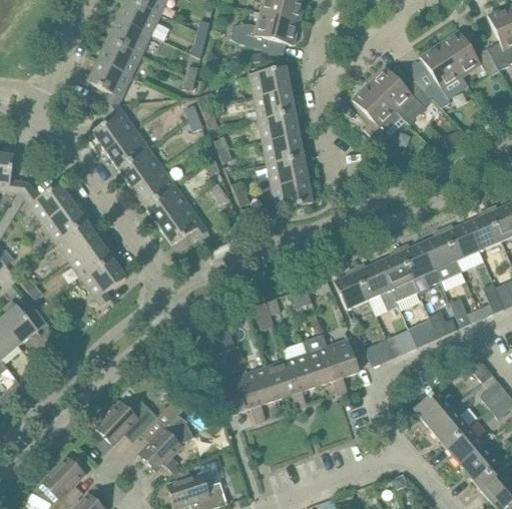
[(126,0),(117,18),(151,34),(160,13),(133,0),(126,0)]
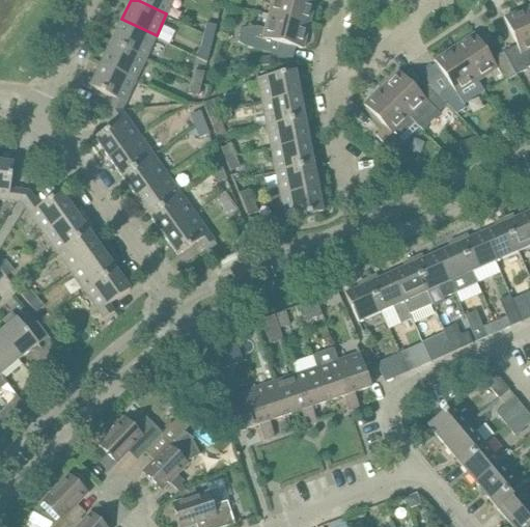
[(138,0),(166,14),(172,0),(138,0)]
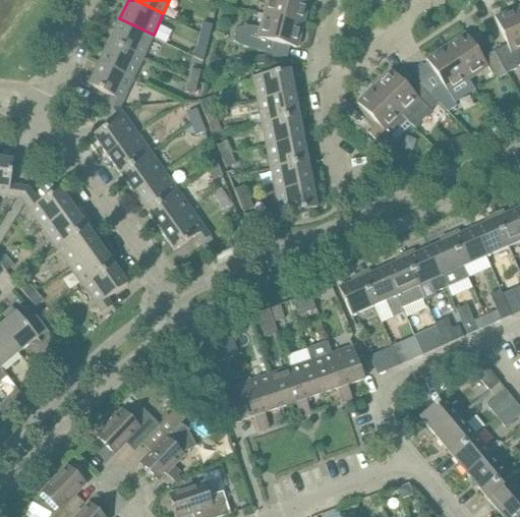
[(268,0),(265,11),(303,21),(308,0),(268,0)]
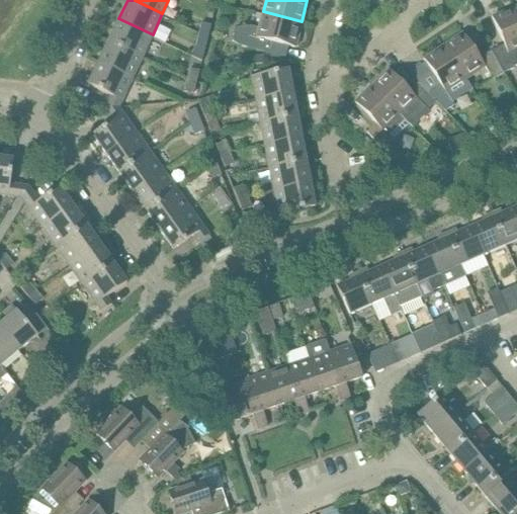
[(505,41),(492,47),(504,70),(516,64),(516,10),(514,4),(493,14),(505,41)]
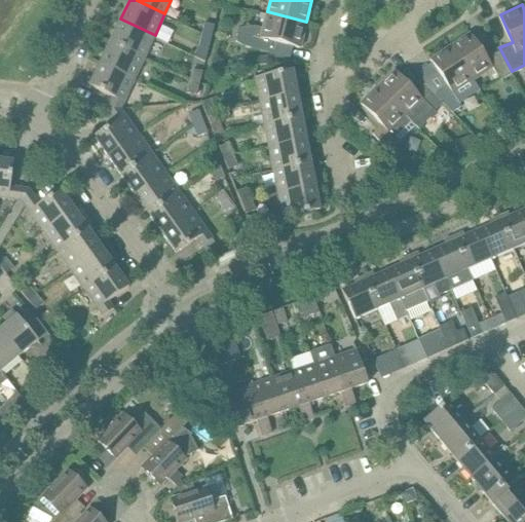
[(236,38),(242,43),(248,44),(268,49),(271,37),(300,45),(306,22),(267,11),(263,26),(256,24),(239,25),(236,38)]
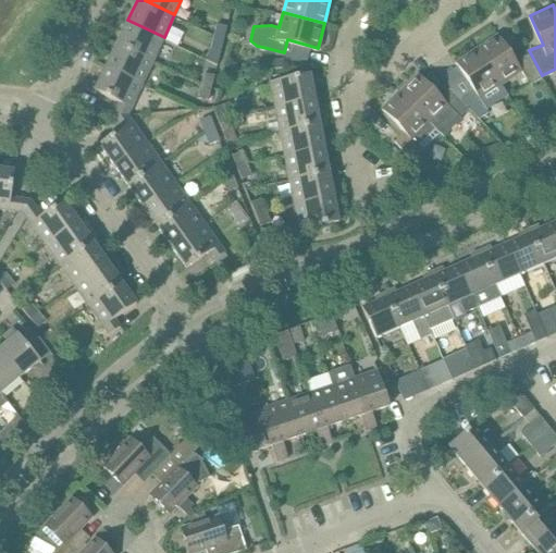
[(164,37),(127,20),(116,42),(153,59),(164,37)]
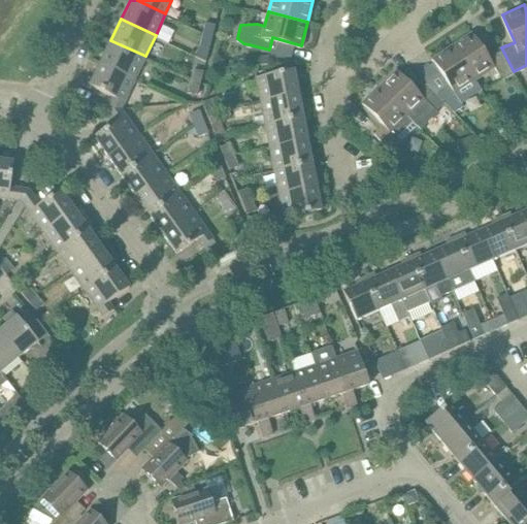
[(206,20),(203,31),(200,43),(209,45),(216,23),(206,20)]
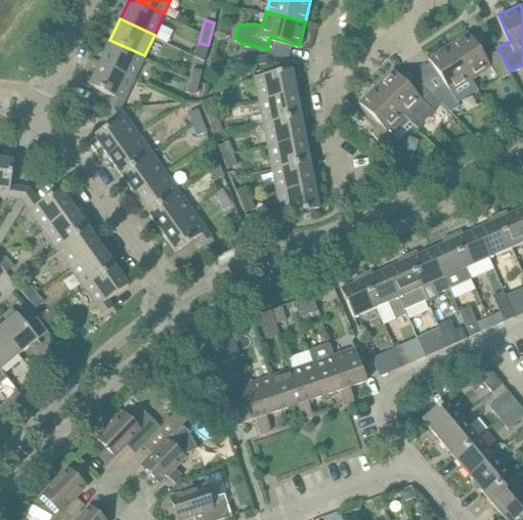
[(469,30),(449,43),(471,77),(491,65),(499,77),(510,71),(497,47),(486,55),(469,30)]
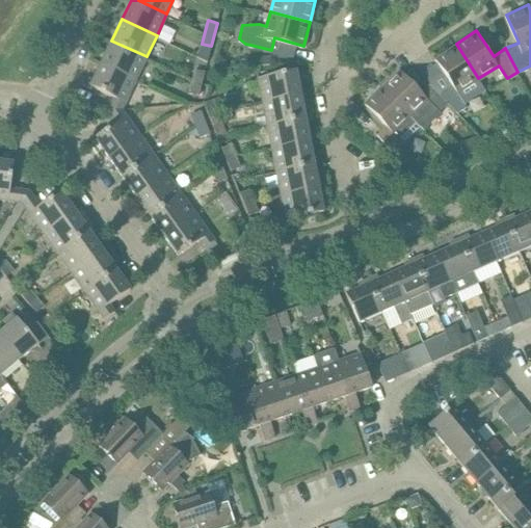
[(111,41),(101,61),(136,78),(147,56),(111,41)]
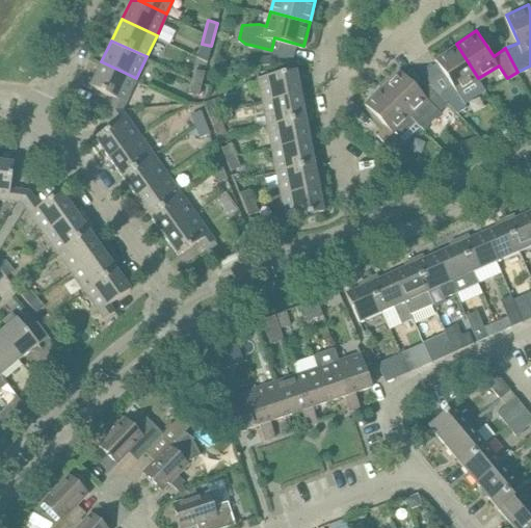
[(478,78),(456,44),(435,57),(452,83),(440,91),(448,101),(458,111),(468,105),(458,91),(478,78)]
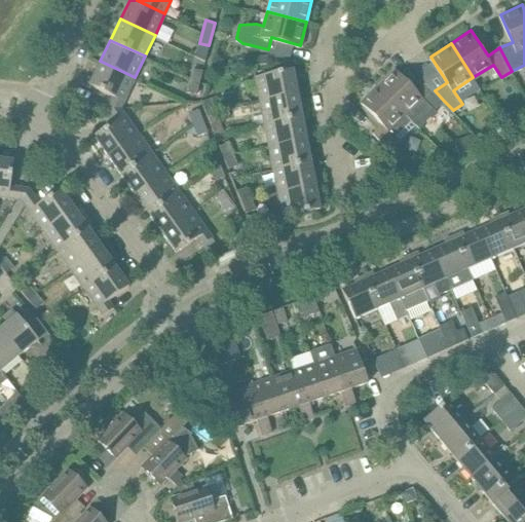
[(121,106),(135,77),(100,61),(89,82),(113,94),(107,107),(121,106)]
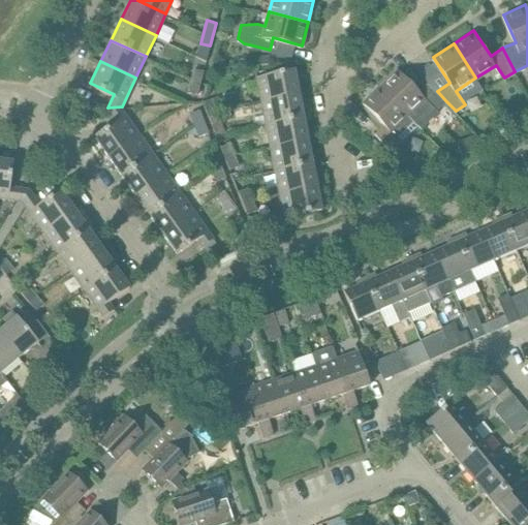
[(195,66),(192,78),(189,90),(198,92),(205,69),(195,66)]
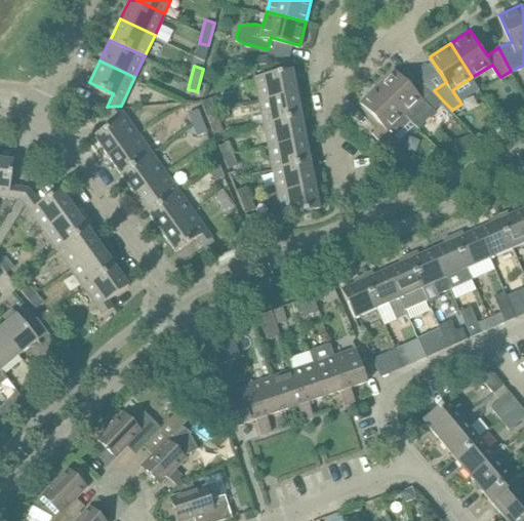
[(395,67),(377,84),(406,113),(422,96),(434,108),(442,99),(434,90),(425,80),(416,89),(395,67)]
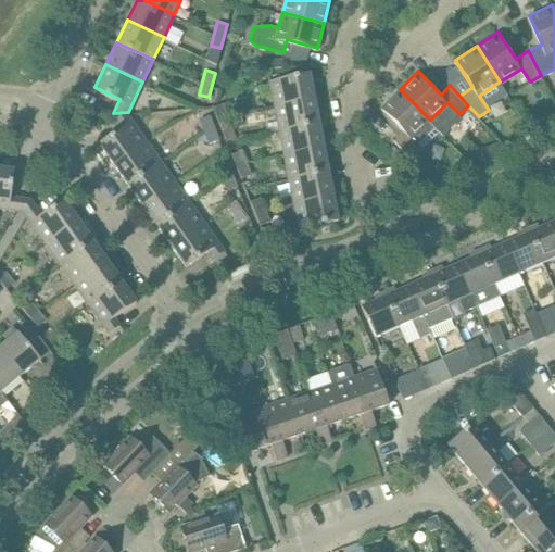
[(275,104),(315,97),(311,72),(289,75),(270,79),(275,104)]
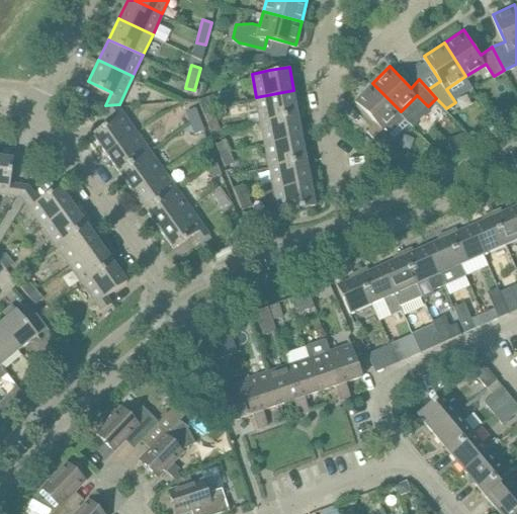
[(409,120),(401,111),(372,83),(355,99),(376,120),(367,129),(385,148),(395,139),(393,137),(409,120)]
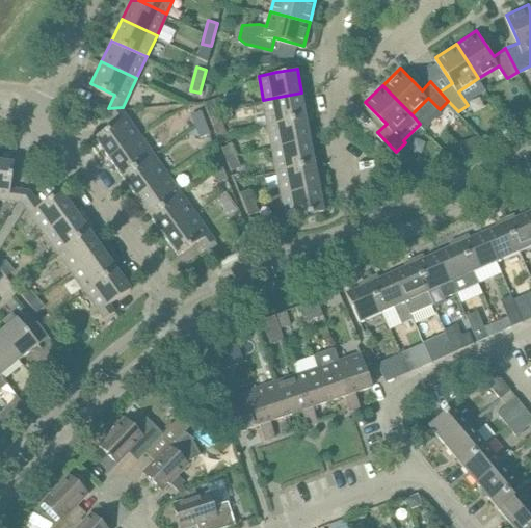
[(268,123),(307,115),(301,93),(263,100),(268,123)]
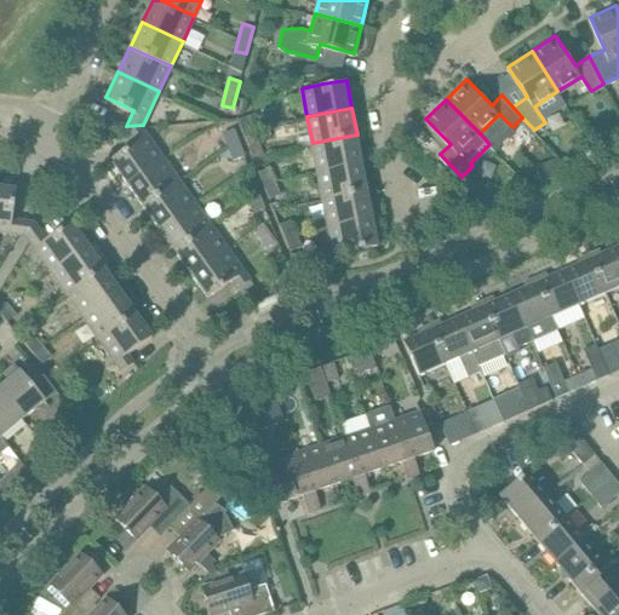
[(259,139),(254,126),(248,113),(238,118),(248,144),(259,139)]
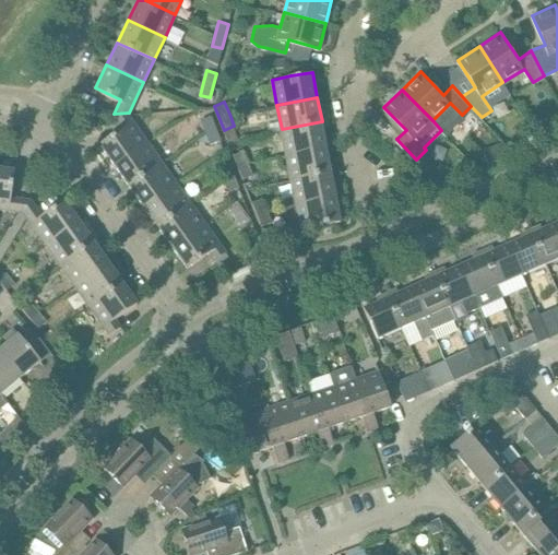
[(149,140),(129,113),(114,114),(122,127),(101,142),(115,164),(149,140)]
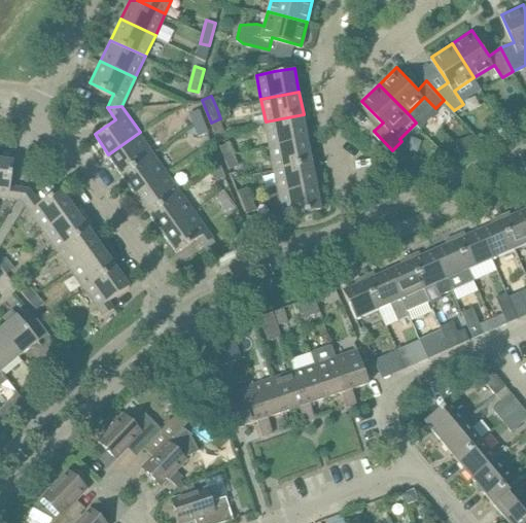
[(189,111),(195,123),(199,134),(208,130),(199,107),(189,111)]
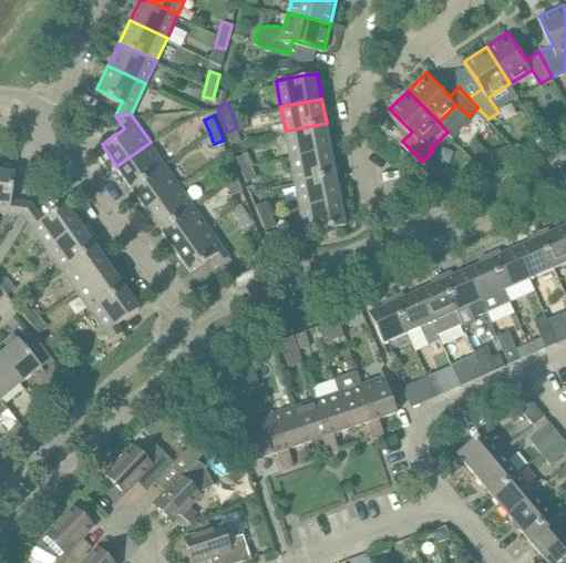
[(290,155),(331,147),(327,123),(286,131),(290,155)]
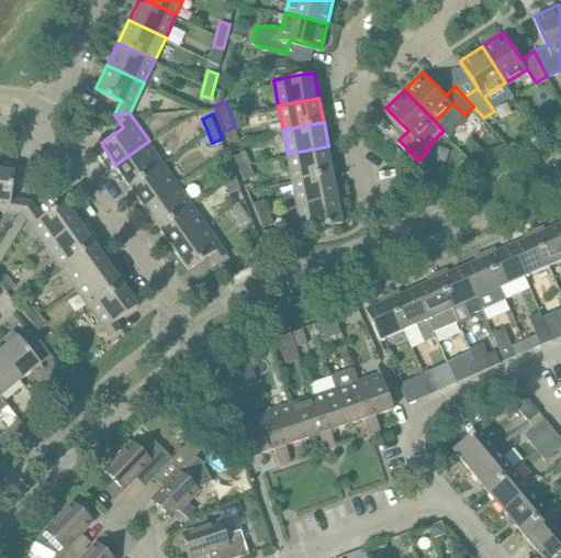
[(524,137),(512,143),(516,152),(517,155),(529,149),(528,147),(524,137)]
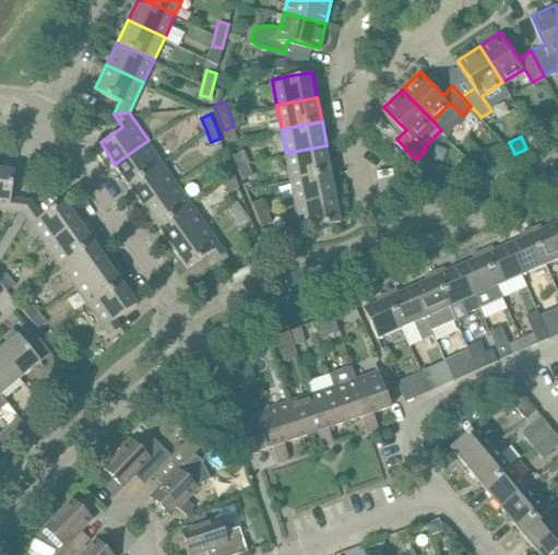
[(163,161),(149,140),(115,164),(130,184),(163,161)]
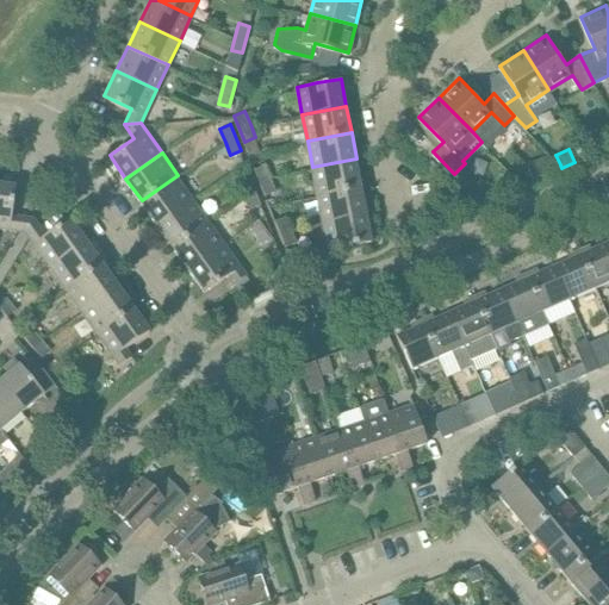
[(318,194),(361,186),(356,158),(312,167),(318,194)]
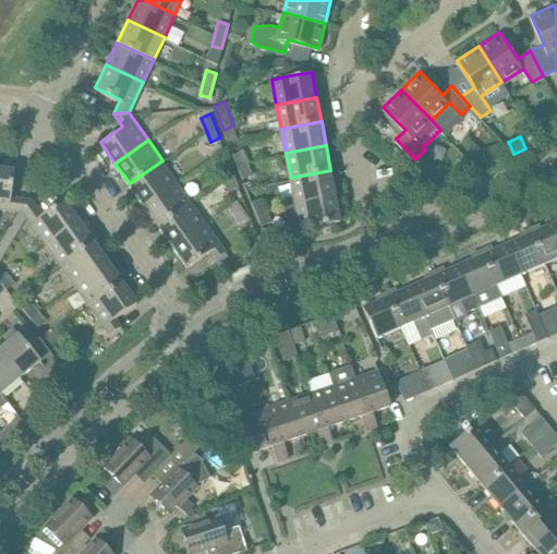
[(252,172),(247,160),(242,148),(233,153),(242,177),(252,172)]
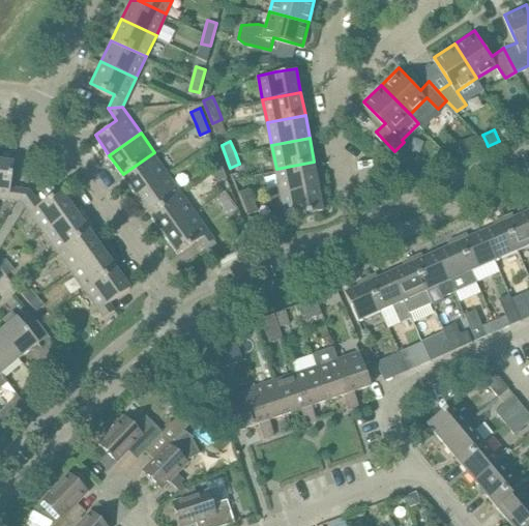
[(123,174),(137,194),(168,172),(154,152),(123,174)]
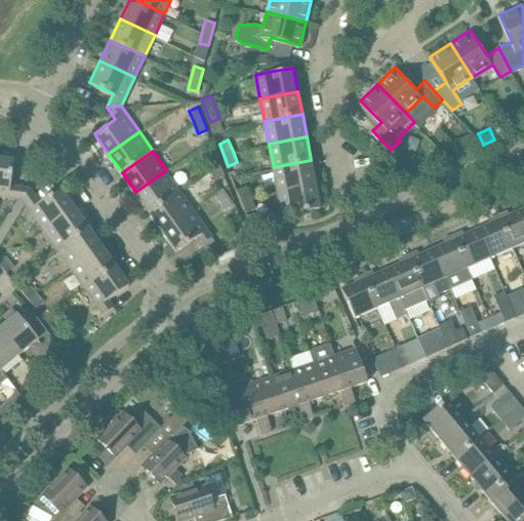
[(207,155),(211,166),(215,177),(225,174),(215,152),(207,155)]
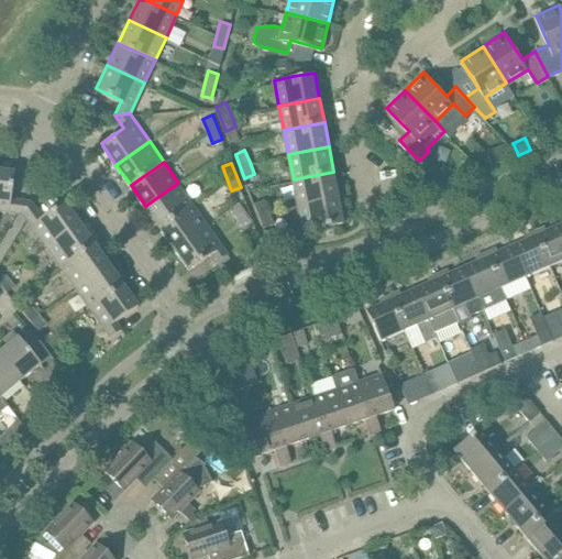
[(0,208),(18,210),(25,198),(11,196),(15,170),(0,166),(0,208)]
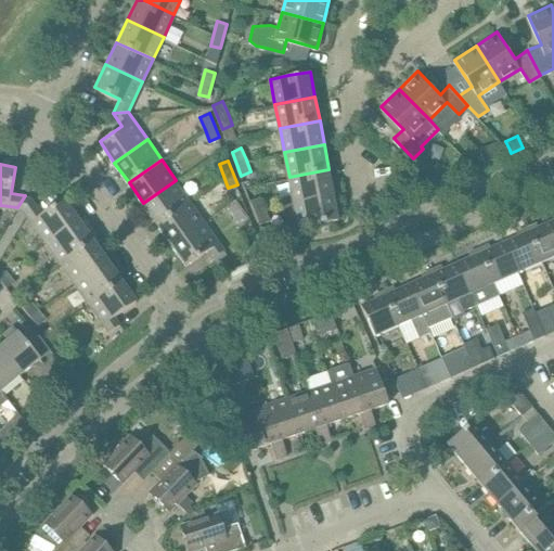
[(294,201),(333,193),(329,169),(290,177),(294,201)]
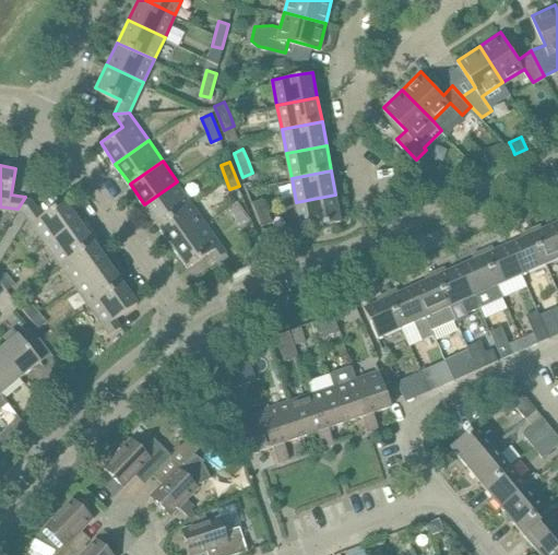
[(431,170),(423,178),(426,181),(432,188),(435,187),(441,181),(431,170)]
